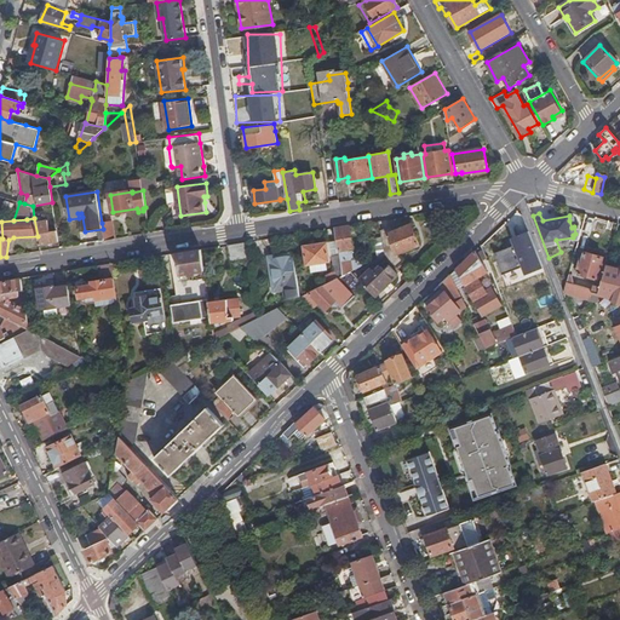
[(39,245),(59,241),(57,230),(50,231),(49,220),(40,222),(39,218),(34,218),(38,236),(39,245)]
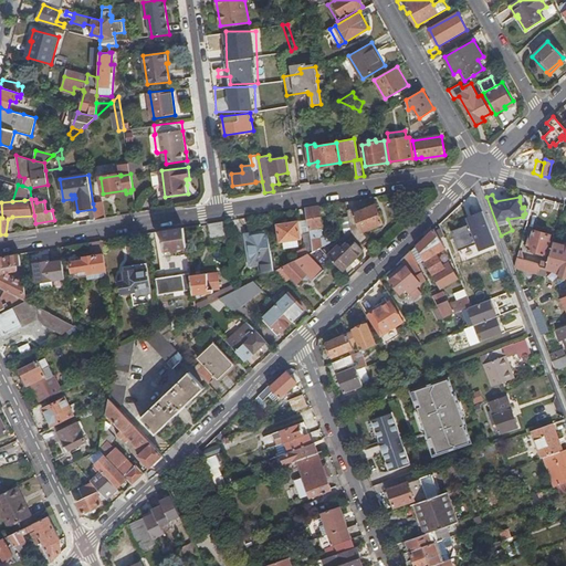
[(95,220),(105,218),(103,201),(93,203),(94,209),(95,220)]
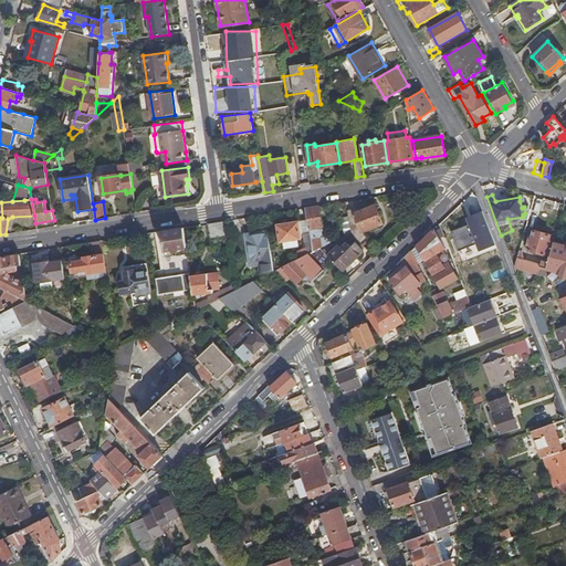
[(357,208),(348,210),(348,215),(353,233),(363,244),(370,238),(364,231),(384,223),(376,205),(359,212),(357,208)]
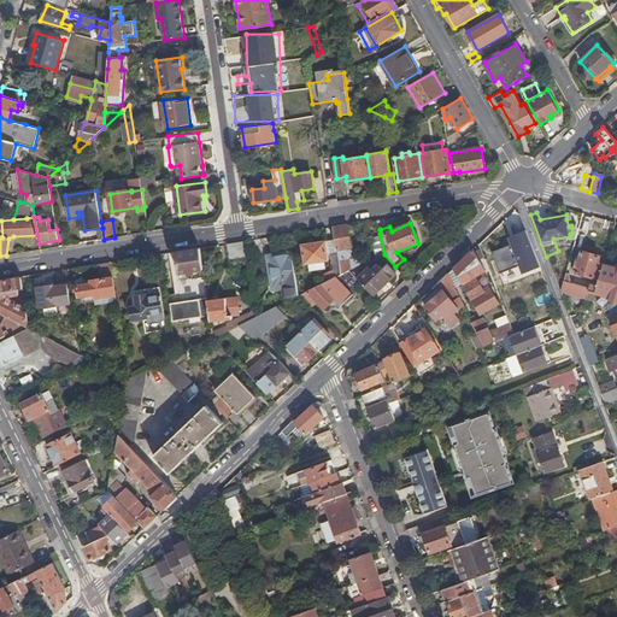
[(348,224),(334,227),(336,239),(342,274),(350,270),(362,264),(360,256),(352,258),(352,251),(350,251),(348,248),(352,248),(348,224)]
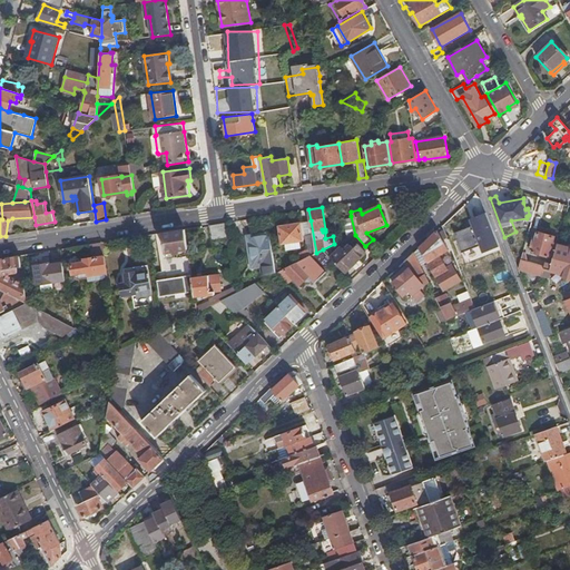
[(95,218),(95,210),(75,214),(76,220),(95,218)]
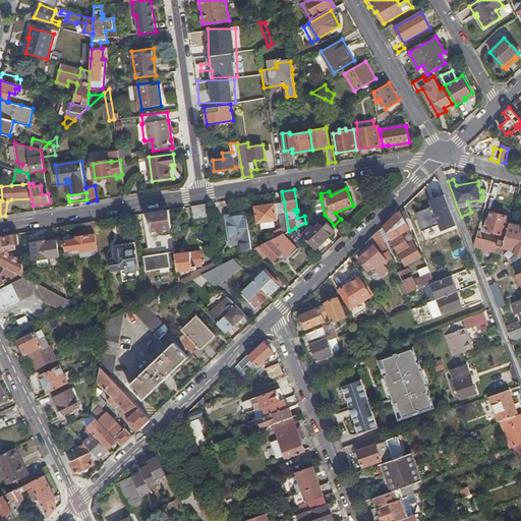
[(319,218),(325,215),(321,197),(315,199),(319,218)]
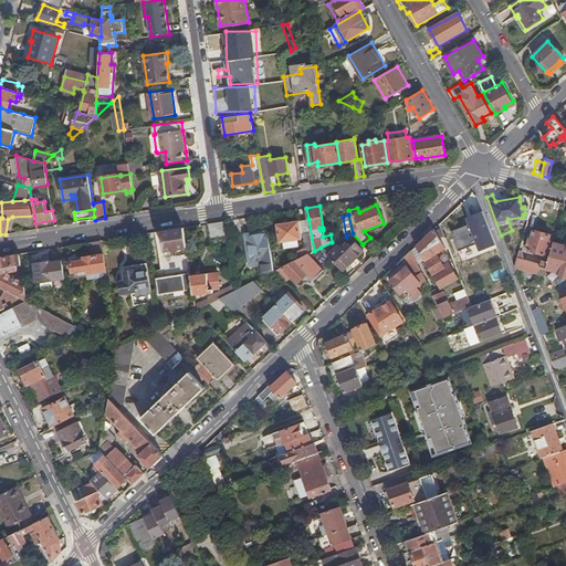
[(314,251),(308,219),(276,224),(280,242),(283,242),(297,239),(301,239),(301,234),(303,233),(305,248),(292,255),(295,261),(308,254),(314,251)]
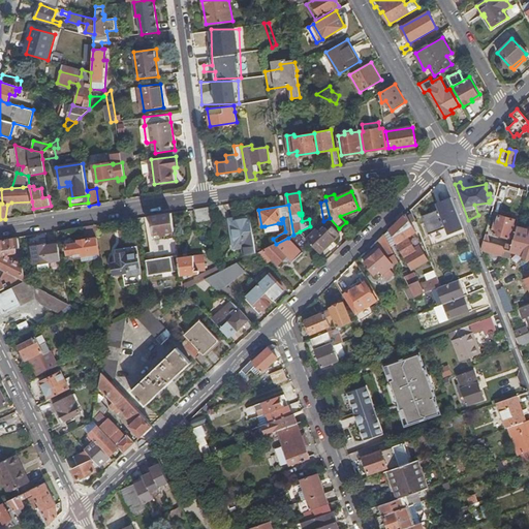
[(210,207),(195,210),(198,224),(213,222),(210,207)]
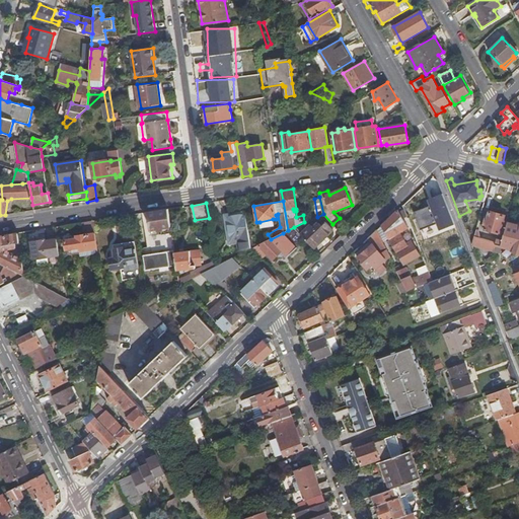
[(477,225),(483,207),(475,205),(470,224),(477,225)]
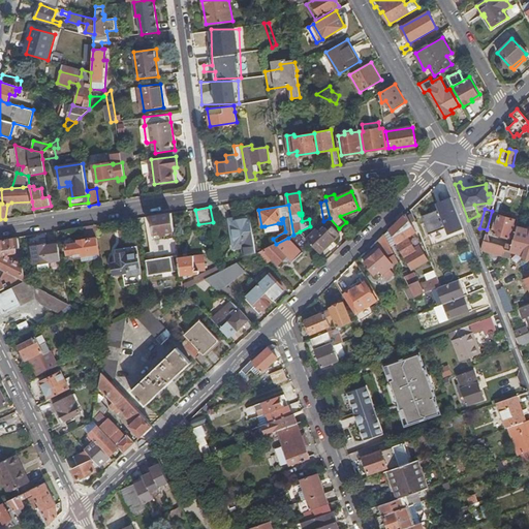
[(159,215),(151,217),(154,235),(161,234),(161,236),(167,235),(166,232),(175,230),(172,213),(162,215),(162,217),(159,217),(159,215)]
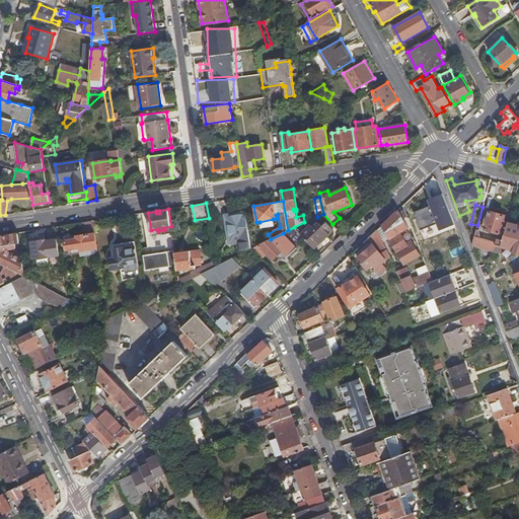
[(398,210),(381,226),(404,265),(409,263),(412,261),(420,255),(413,243),(408,246),(399,233),(409,228),(403,219),(399,213),(398,210)]
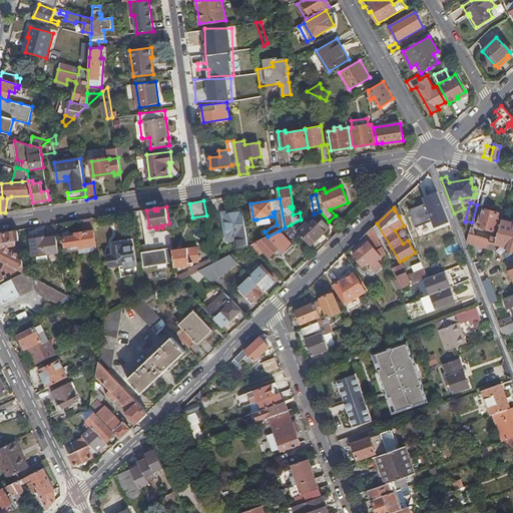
[(499,230),(502,220),(498,219),(499,213),(483,209),(483,210),(480,210),(477,222),(479,223),(479,225),(477,225),(476,229),(478,229),(479,227),(494,232),(495,229),(499,230)]
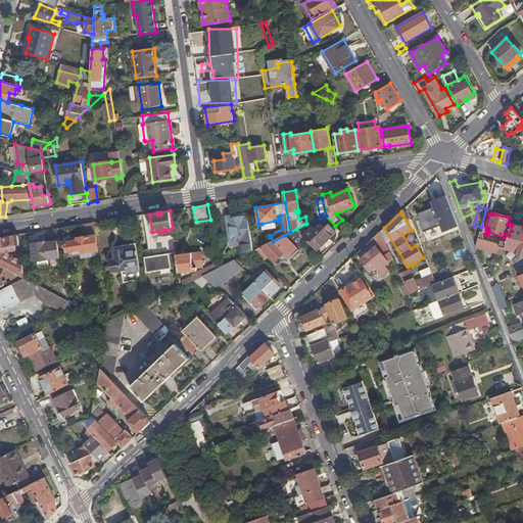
[(253,251),(247,216),(229,219),(233,243),(241,242),(244,255),(253,251)]
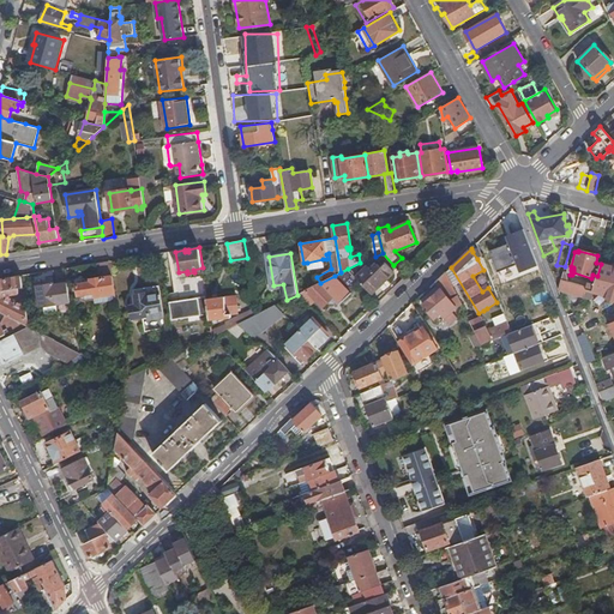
[(499,302),(503,300),(513,295),(512,292),(535,282),(529,269),(519,274),(517,268),(501,275),(494,258),(483,263),(499,302)]
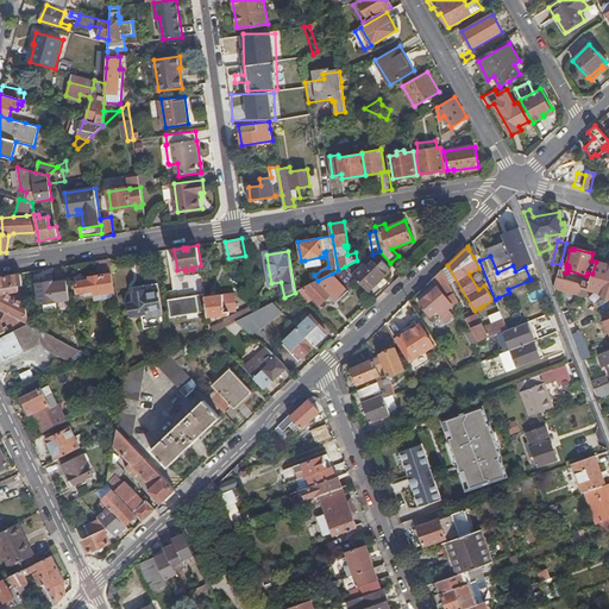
[(320,257),(305,261),(306,268),(321,264),(320,257)]
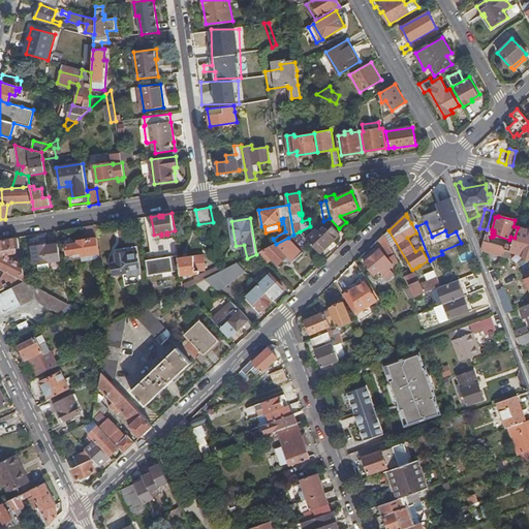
[(95,225),(86,227),(88,240),(79,241),(79,244),(67,246),(68,255),(69,255),(70,258),(73,259),(82,258),(83,261),(100,259),(99,254),(95,229),(95,225)]
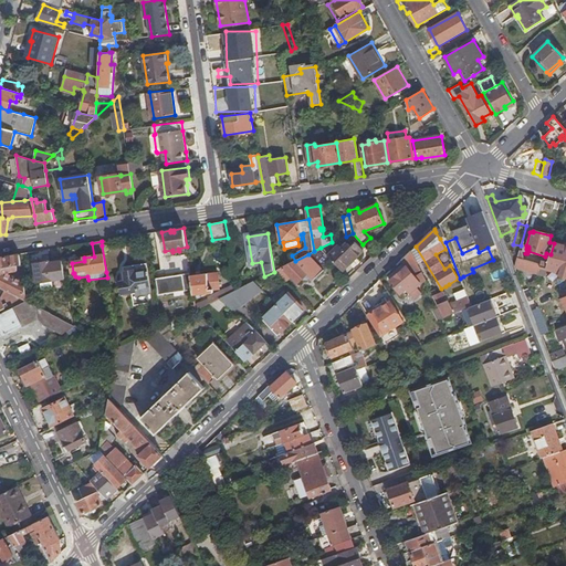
[(329,257),(343,271),(364,250),(356,242),(352,247),(349,243),(343,250),(341,247),(329,257)]
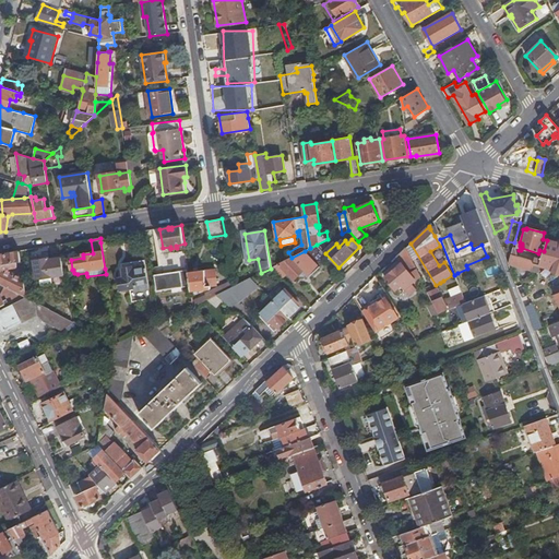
[(558,242),(558,244),(547,240),(544,251),(542,259),(535,258),(534,261),(534,264),(540,265),(551,269),(551,272),(558,273),(558,242)]
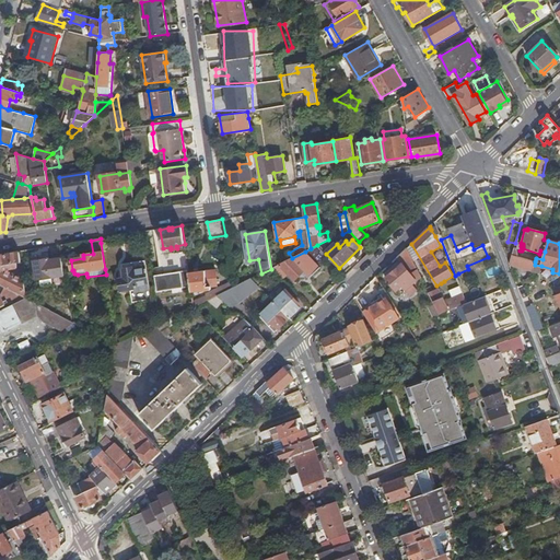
[(407,248),(397,257),(403,264),(385,279),(396,291),(401,287),(409,295),(416,290),(412,284),(421,278),(407,248)]
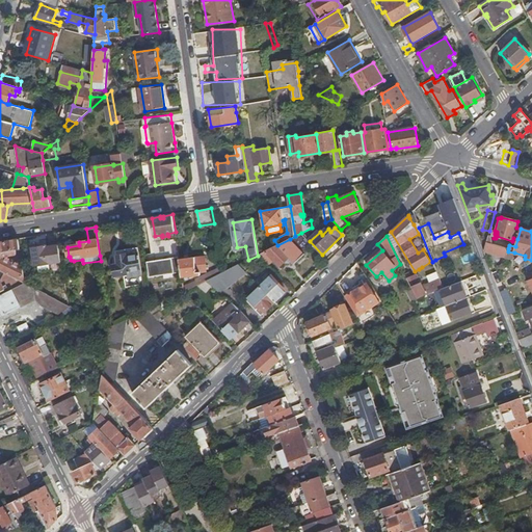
[(484,250),(506,258),(508,251),(508,248),(504,247),(505,243),(497,241),(497,242),(496,245),(493,244),(493,241),(490,237),(488,236),(486,240),(484,250)]
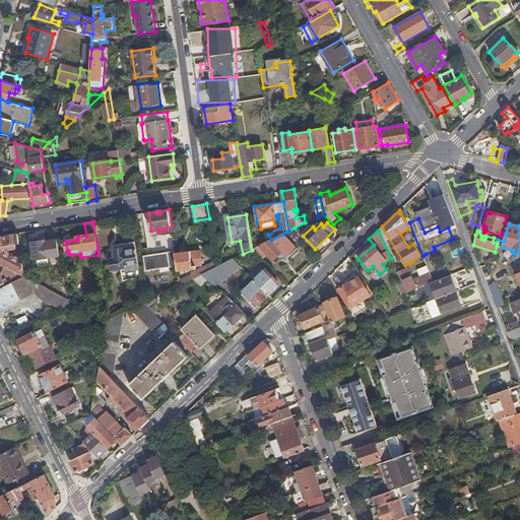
[(19,244),(18,234),(0,237),(0,263),(4,266),(24,276),(22,260),(4,251),(16,249),(15,245),(19,244)]
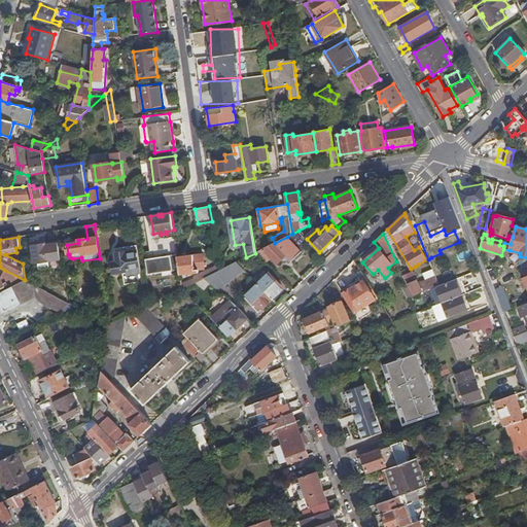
[(275,243),(264,248),(272,257),(277,264),(285,255),(291,261),(302,251),(287,237),(275,243)]
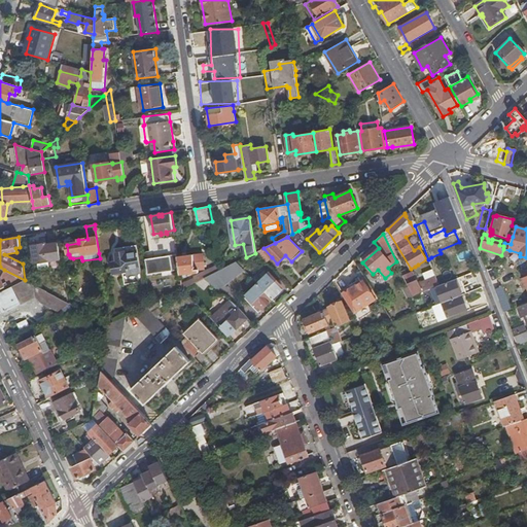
[(61,258),(58,243),(46,245),(46,243),(32,246),(35,264),(38,264),(39,270),(50,268),(49,261),(61,258)]
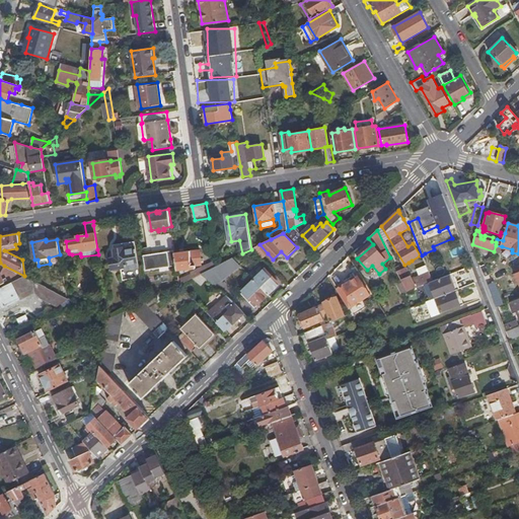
[(139,268),(135,241),(114,245),(115,257),(110,258),(112,270),(127,268),(127,271),(139,268)]
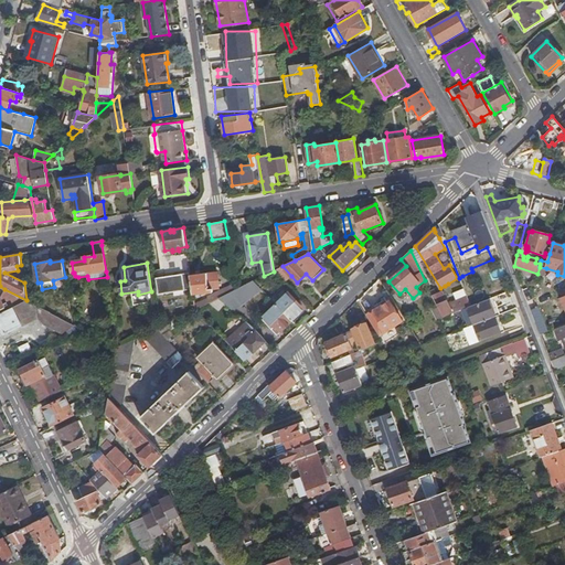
[(283,266),(274,270),(285,283),(291,276),(283,266)]
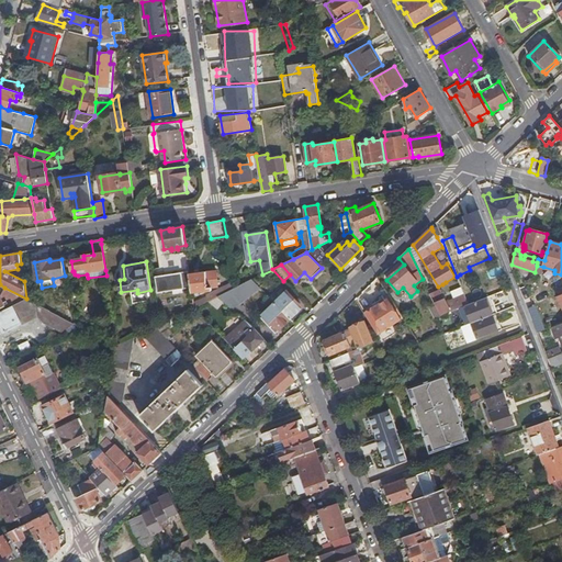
[(186,288),(182,271),(156,276),(158,293),(186,288)]
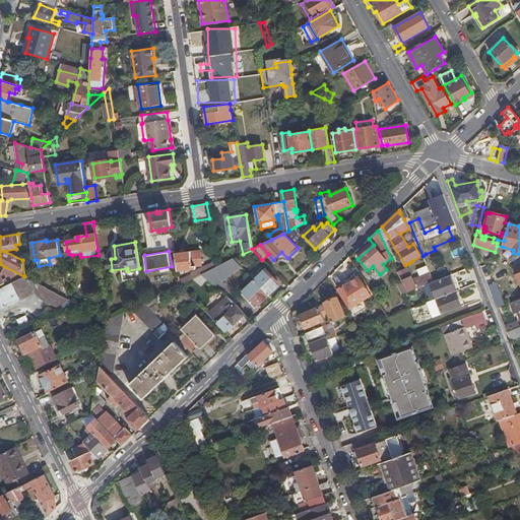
[(176,254),(176,251),(169,251),(172,266),(178,265),(176,254)]
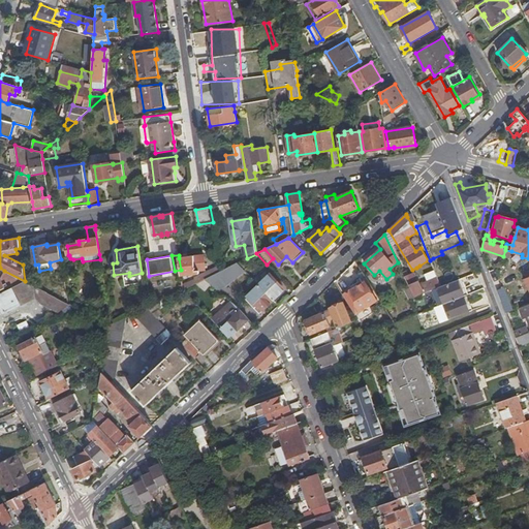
[(204,255),(179,258),(181,270),(182,275),(199,273),(199,271),(205,270),(204,255)]
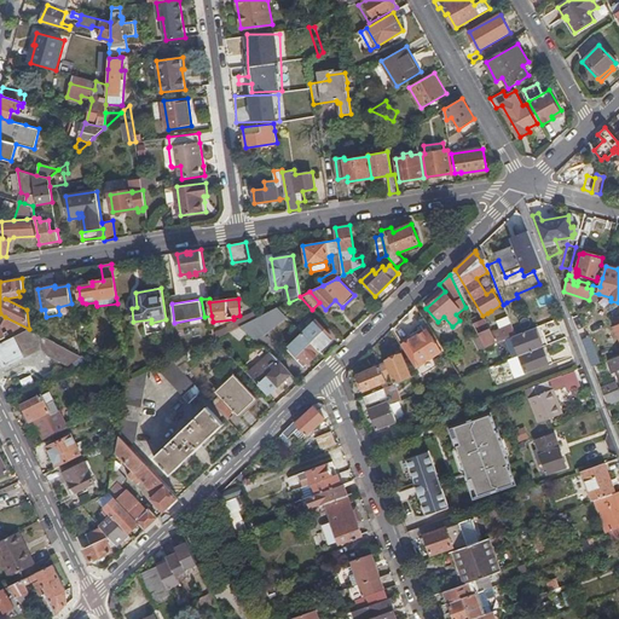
[(504,307),(512,324),(515,323),(507,302),(503,305),(504,307)]
